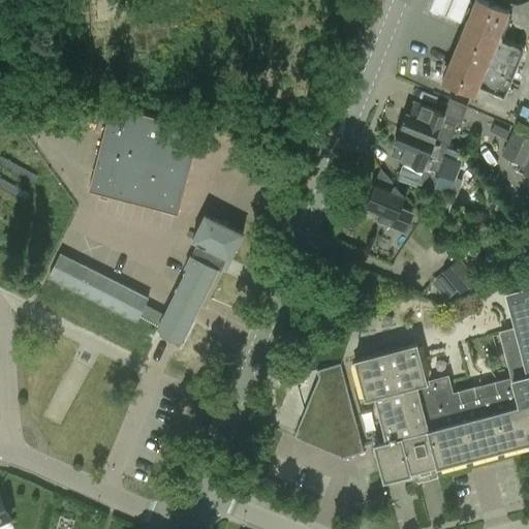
[(460,28),(469,4),(458,0),(433,0),(428,16),(460,28)]
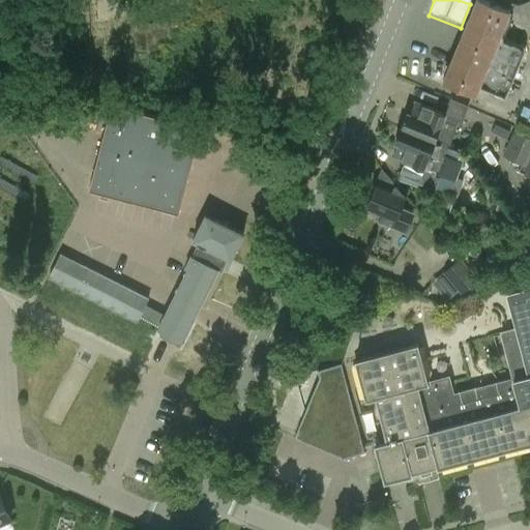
[(477,87),(481,89),(505,98),(525,52),(523,46),(502,37),(508,23),(504,21),(508,10),(481,0),(475,0),(474,3),(471,1),(462,23),(466,24),(442,82),(474,94),(477,87)]
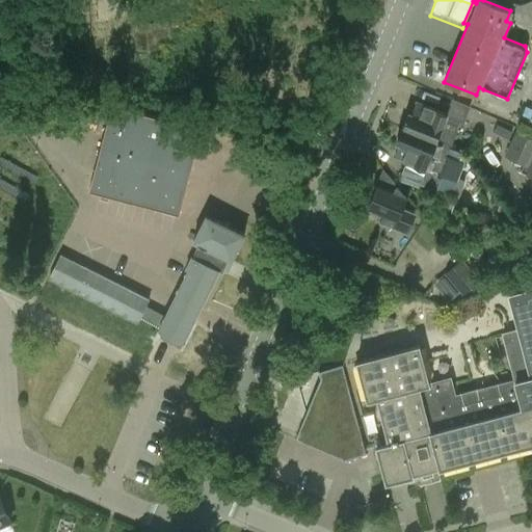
[(403,125),(402,128),(434,141),(448,148),(459,122),(416,103),(410,114),(408,113),(407,116),(404,117),(401,123),(403,125)]
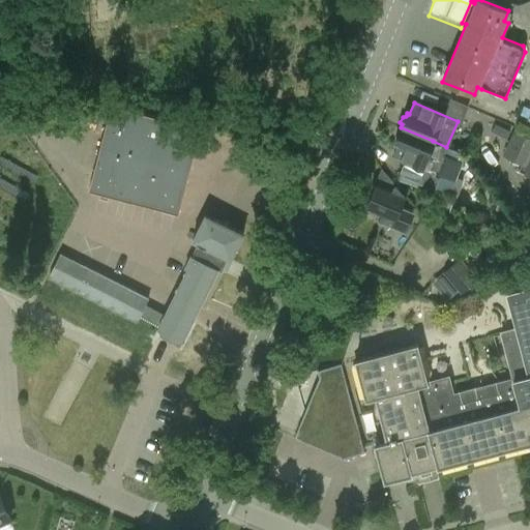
[(111,104),(89,188),(179,211),(201,127),(111,104)]
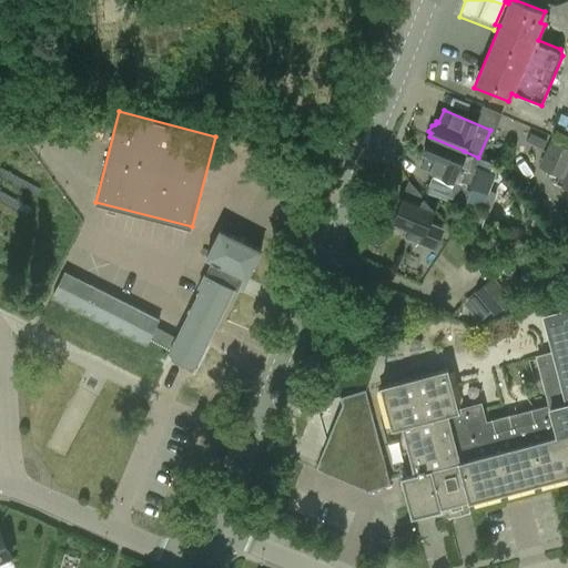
[(425,154),(419,168),(450,181),(445,195),(463,203),(469,188),(466,186),(472,175),(478,158),(464,151),(429,137),(427,140),(426,141),(423,148),(424,149),(422,152),(425,154)]
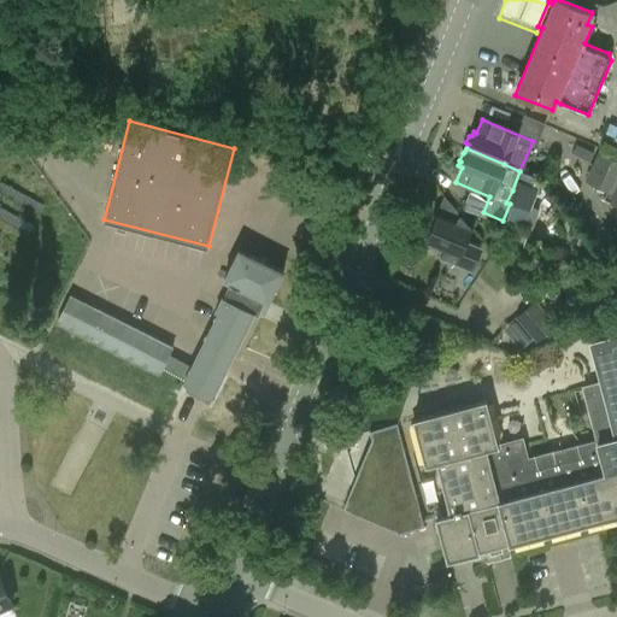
[(616,160),(599,152),(585,180),(607,192),(612,194),(616,183),(616,160)]
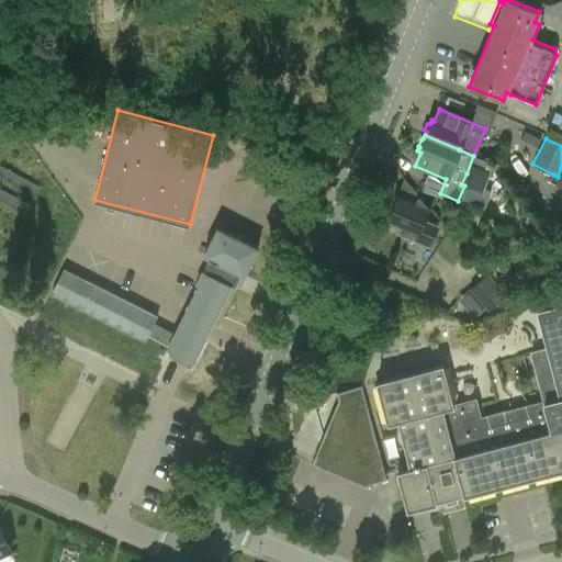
[(553,175),(549,182),(561,188),(561,167),(558,177),(553,175)]
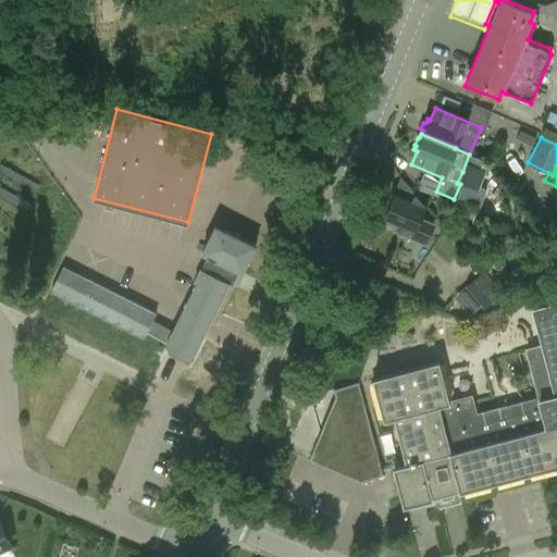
[(424,245),(431,230),(418,224),(425,208),(400,180),(383,221),(399,229),(397,234),(424,245)]
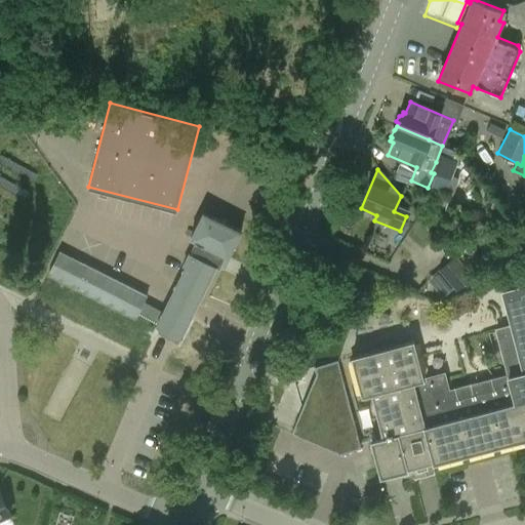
[(190,239),(196,242),(190,253),(189,253),(182,267),(185,268),(173,289),(157,323),(157,324),(155,329),(168,335),(180,342),(183,337),(184,336),(199,305),(217,269),(219,270),(227,256),(229,258),(243,231),(203,211),(190,239)]
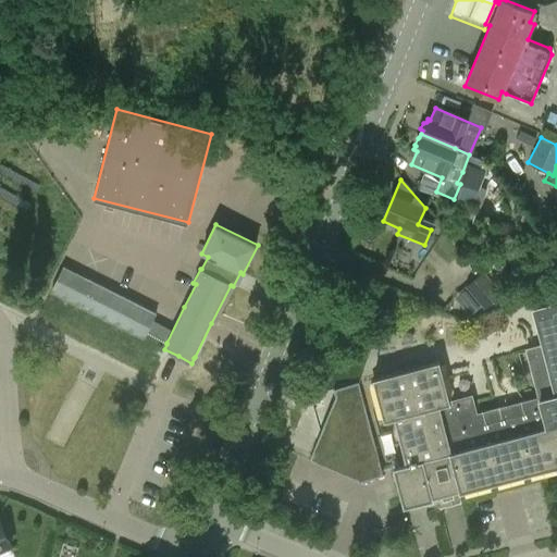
[(51,293),(144,339),(157,313),(63,267),(51,293)]
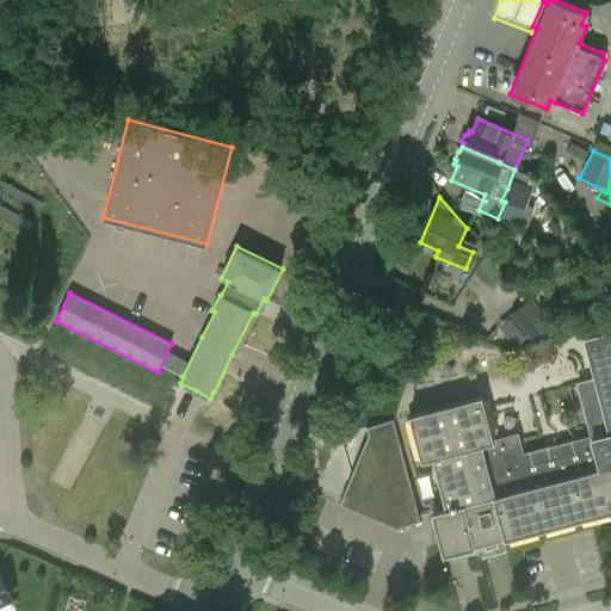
[(498,327),(513,345),(528,333),(532,339),(551,321),(529,296),(510,314),(511,315),(498,327)]
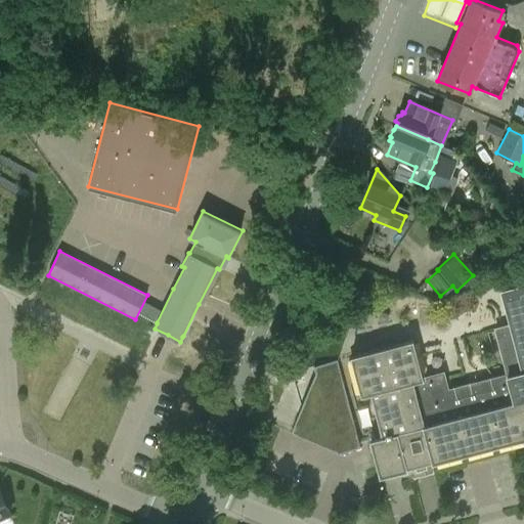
[(523,285),(500,292),(510,325),(493,330),(506,374),(448,389),(444,370),(421,377),(411,341),(350,356),(360,395),(369,393),(382,436),(369,439),(380,476),(523,437),(523,430),(523,428),(523,427),(523,285)]
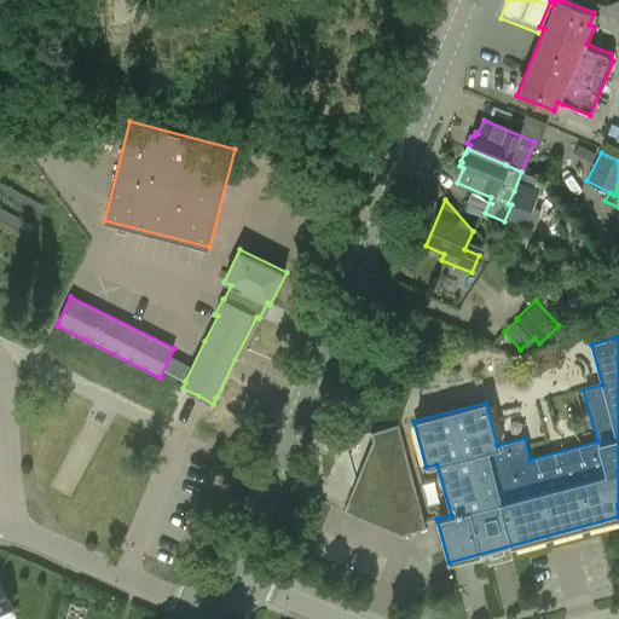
[(533,415),(555,405),(549,391),(527,400),(533,415)]
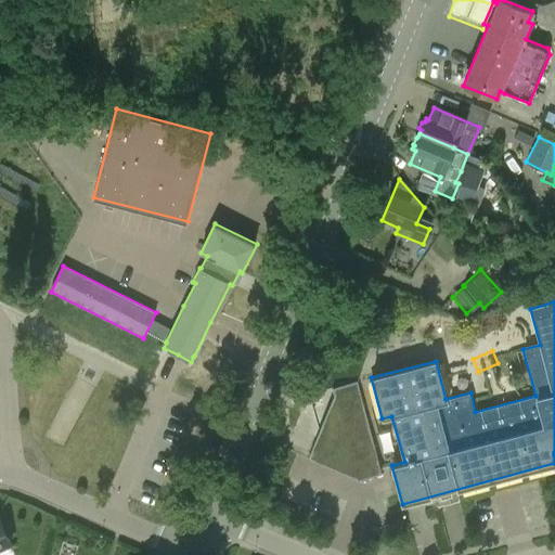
[(381,475),(356,383),(332,389),(333,396),(307,459),(356,479),(356,481),(381,475)]
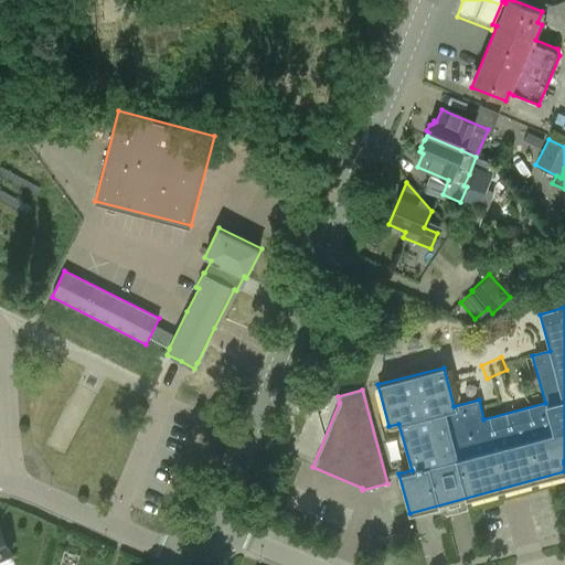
[(0,558),(11,554),(0,529),(0,558)]
